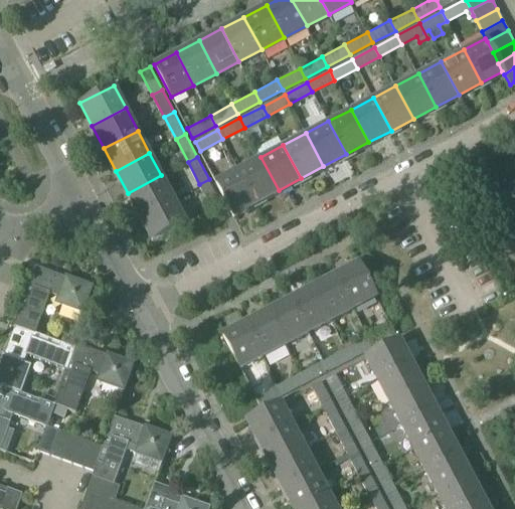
[(279,190),(261,157),(238,169),(255,202),(279,190)]
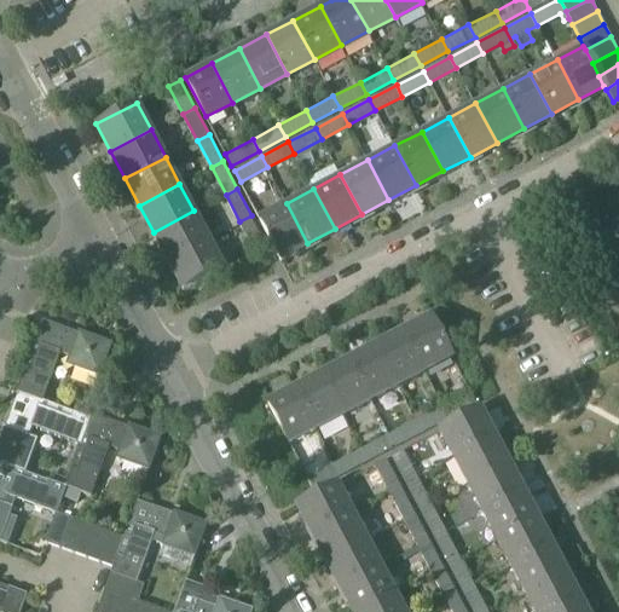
[(307,243),(287,203),(258,218),(279,258),(307,243)]
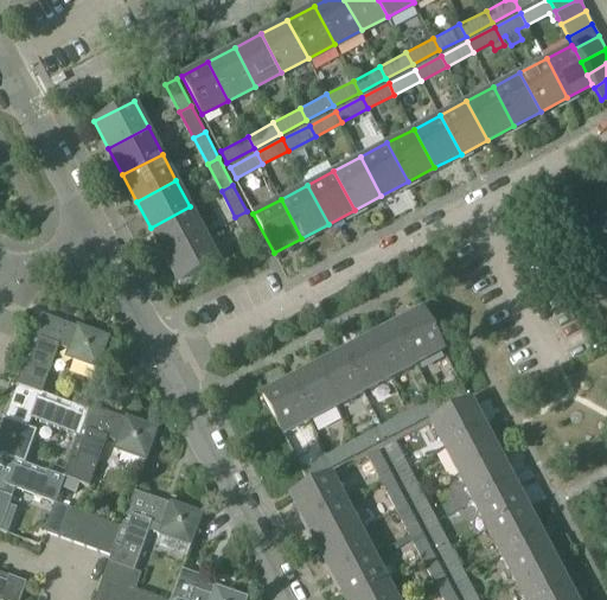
[(165,254),(204,234),(190,206),(151,228),(165,254)]
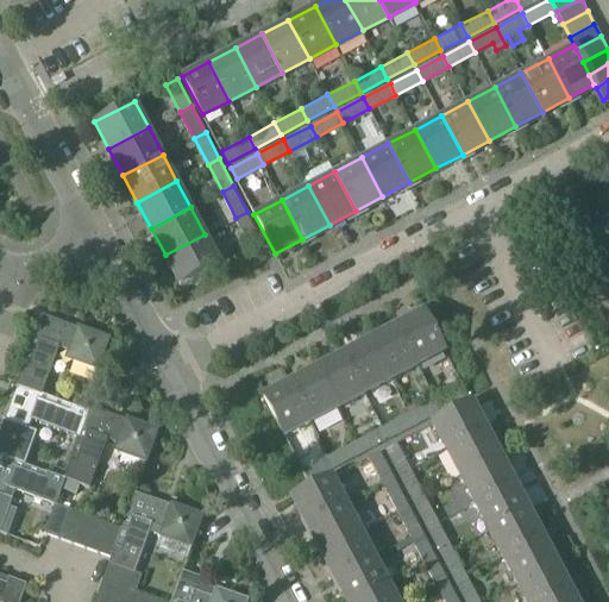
[(251,245),(262,239),(248,212),(236,218),(251,245)]
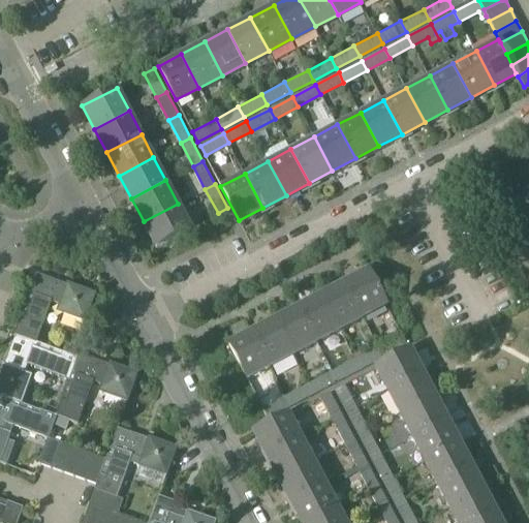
[(155,245),(190,226),(178,204),(144,221),(155,245)]
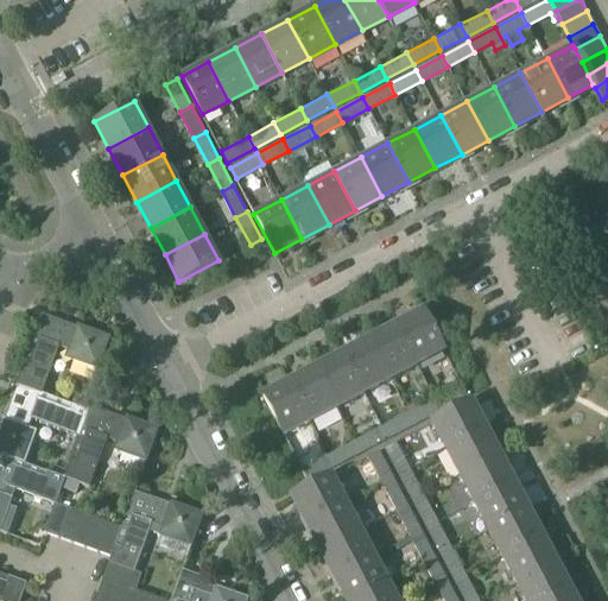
[(443,348),(423,308),(396,322),(417,362),(443,348)]
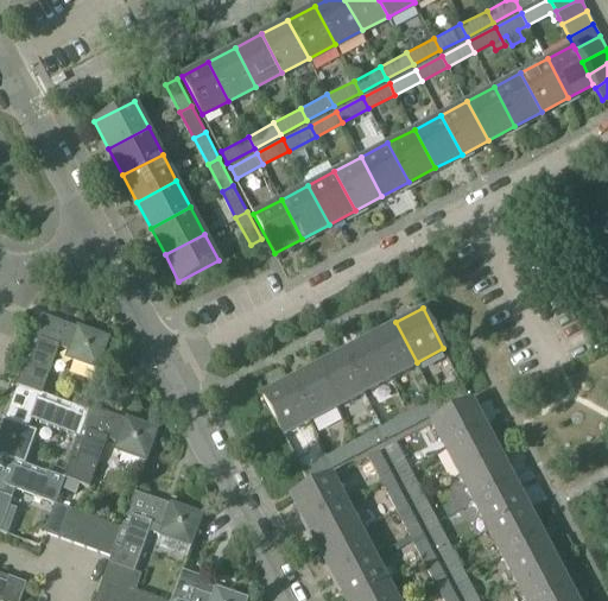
[(16,384),(21,386),(40,393),(42,392),(58,346),(69,349),(74,360),(97,368),(109,335),(76,323),(75,328),(40,316),(16,384)]
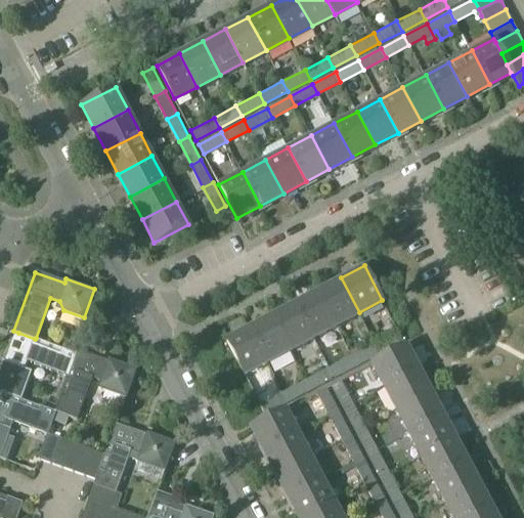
[(359,312),(341,277),(317,290),(336,325),(359,312)]
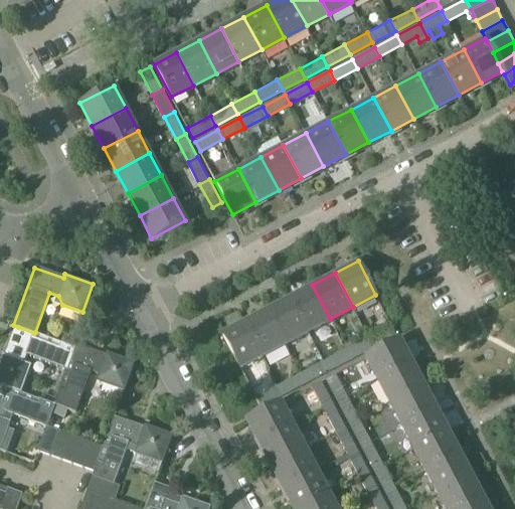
[(330,319),(312,285),(290,297),(307,330),(330,319)]
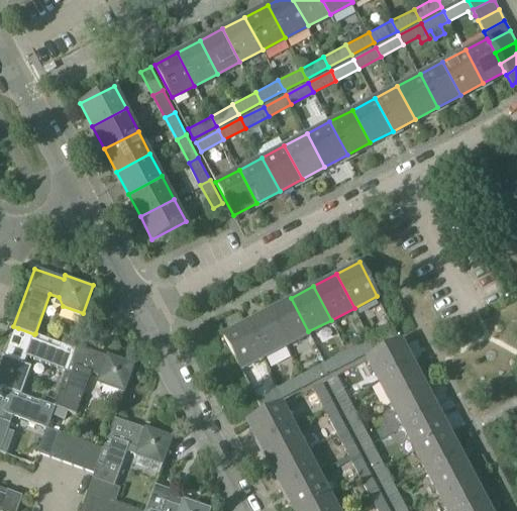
[(308,331),(291,298),(268,310),(286,343),(308,331)]
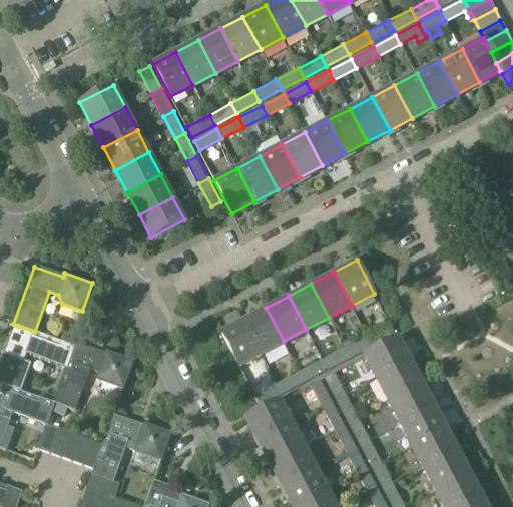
[(284,341),(266,308),(243,319),(261,353),(284,341)]
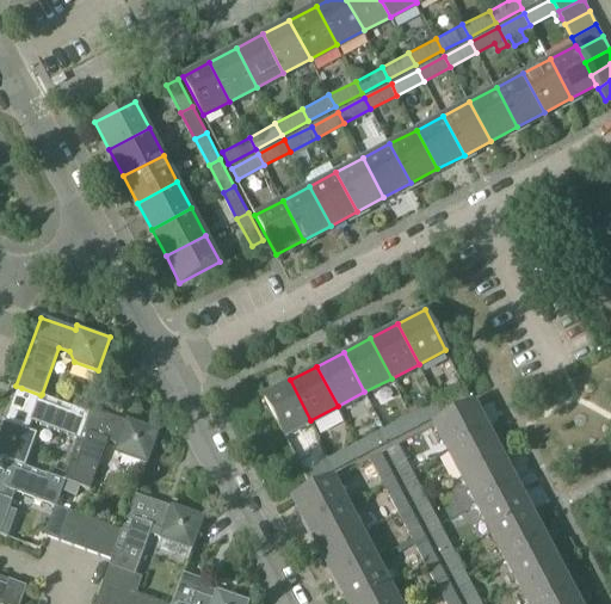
[(263,394),(284,435),(310,420),(290,380),(263,394)]
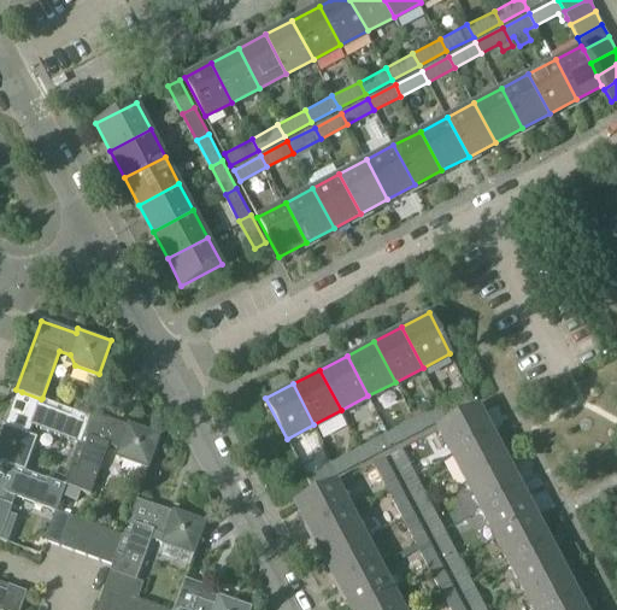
[(470,387),(446,400),(442,402),(448,414),(476,399),(470,387)]
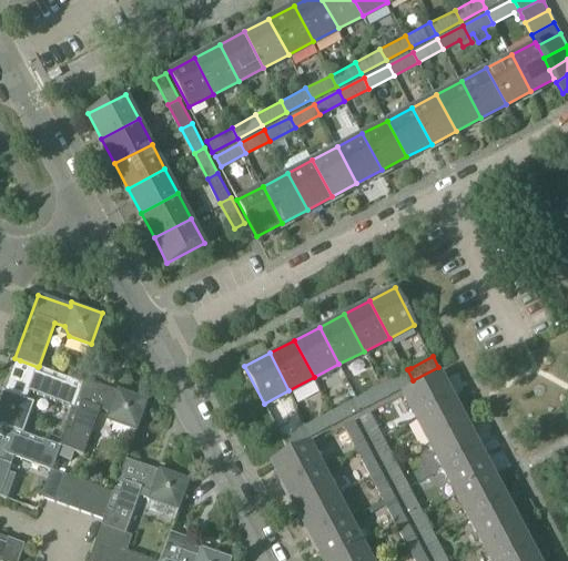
[(2,390),(0,397),(0,424),(21,431),(22,430),(30,409),(26,398),(29,390),(72,406),(74,407),(82,381),(39,366),(38,367),(20,360),(8,393),(2,390)]
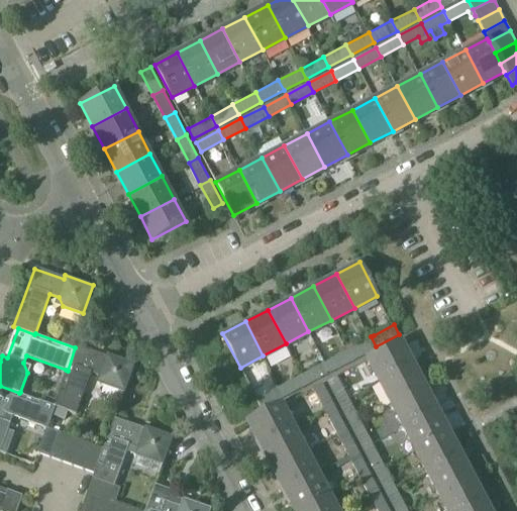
[(376,346),(371,336),(347,348),(352,359),(376,346)]
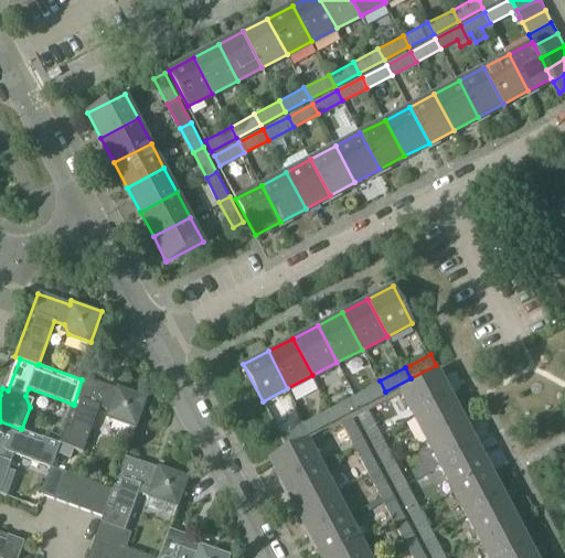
[(414,415),(450,396),(437,371),(401,389),(414,415)]
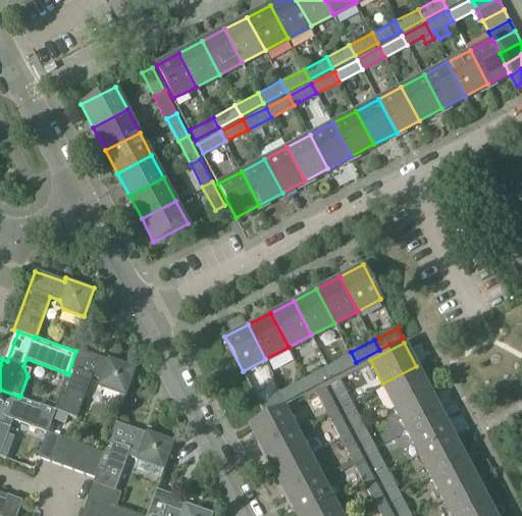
[(53,409),(55,410),(56,410),(53,417),(65,421),(67,415),(76,418),(92,375),(99,378),(104,389),(125,396),(136,367),(106,357),(105,361),(76,350),(75,351),(68,374),(66,373),(54,408),(53,409)]
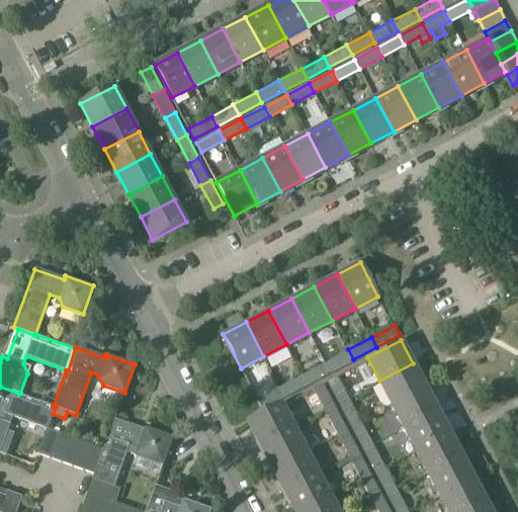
[(353,359),(348,349),(326,361),(331,371),(353,359)]
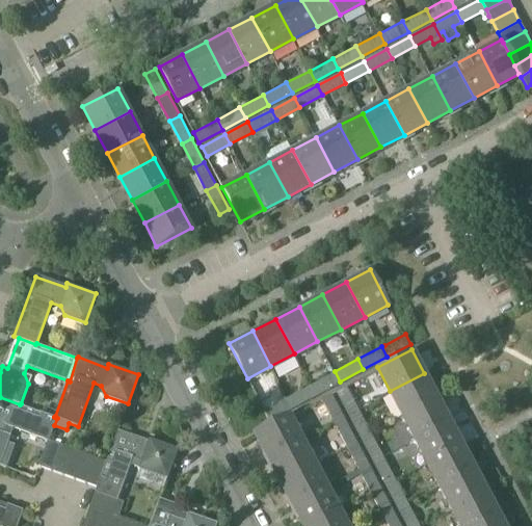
[(335,371),(327,374),(311,384),(316,394),(340,382),(335,371)]
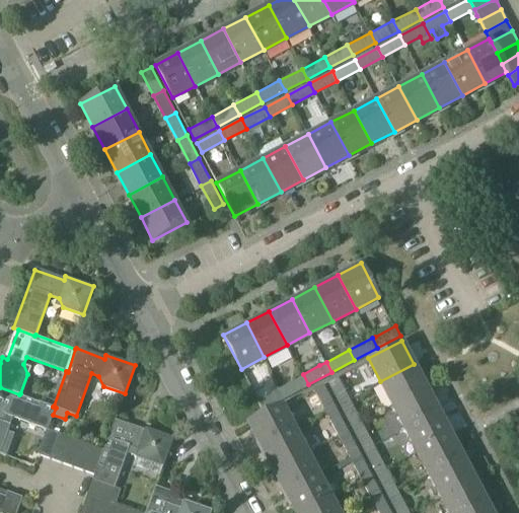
[(392,405),(426,386),(414,364),(380,381),(392,405)]
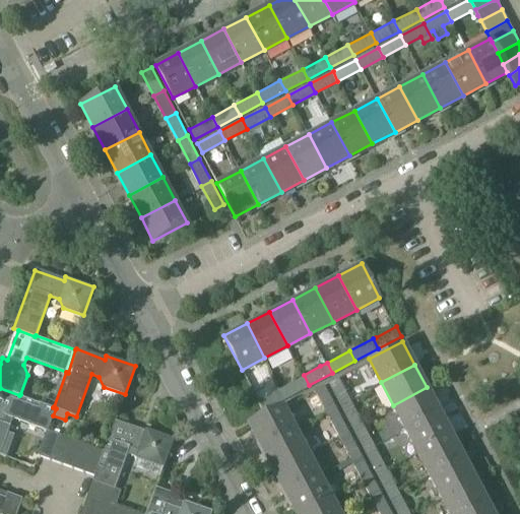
[(309,385),(304,375),(281,387),(286,397),(309,385)]
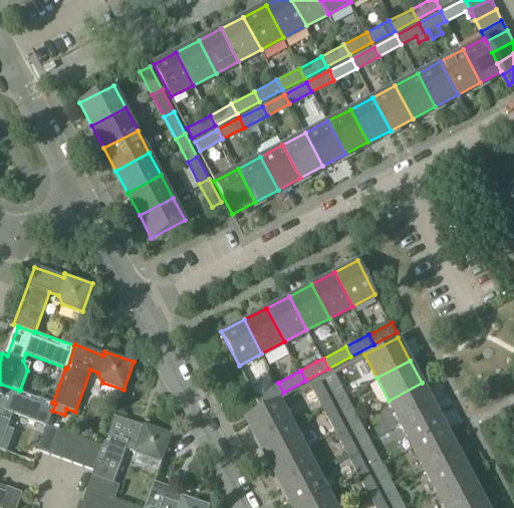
[(334,371),(325,375),(337,399),(346,394),(334,371)]
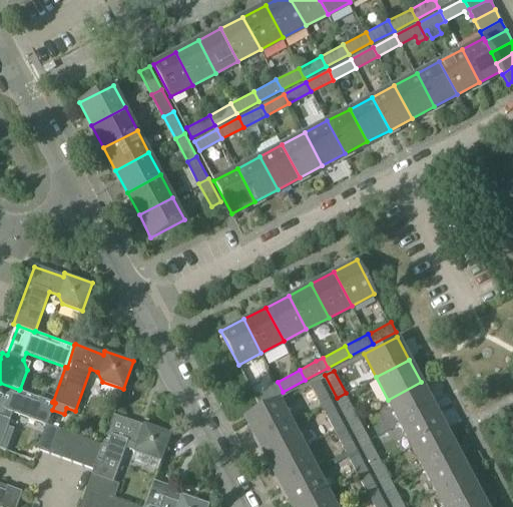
[(333,401),(321,378),(311,383),(323,406),(333,401)]
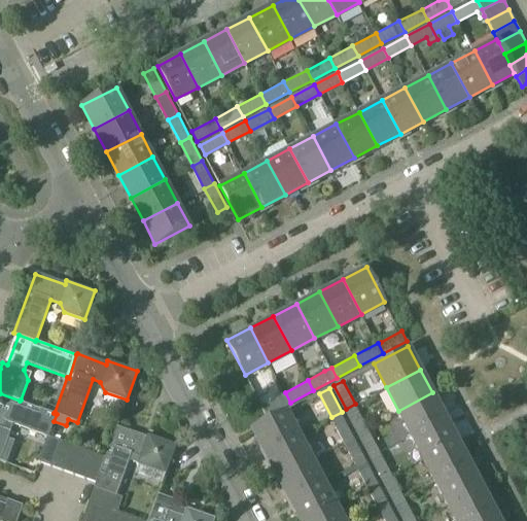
[(285,392),(261,405),(267,415),(290,403),(285,392)]
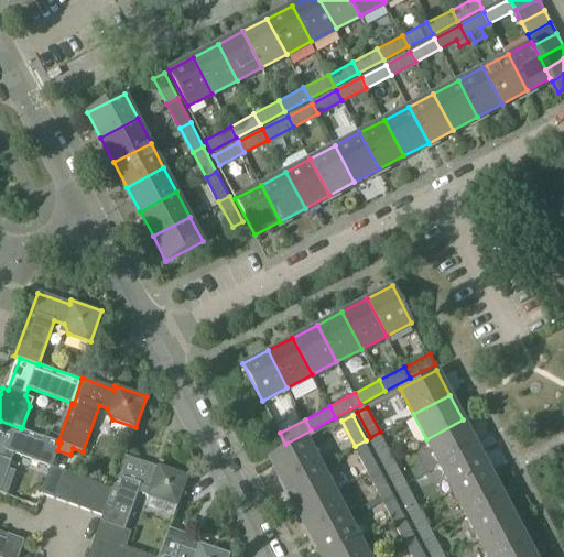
[(438,463),(475,445),(463,419),(426,439),(438,463)]
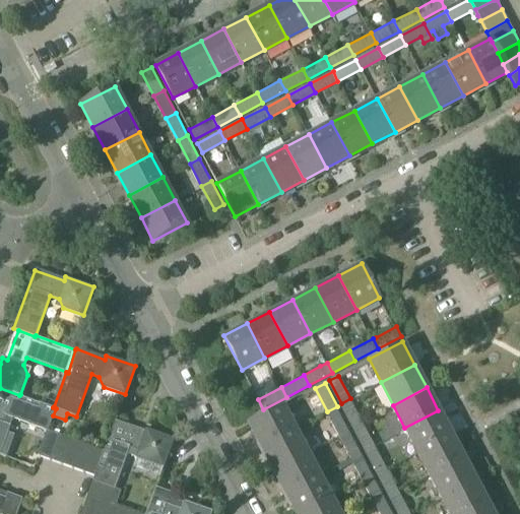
[(20,394),(19,395),(0,388),(0,450),(7,432),(2,421),(5,414),(46,429),(47,429),(55,408),(53,407),(54,406),(20,394)]
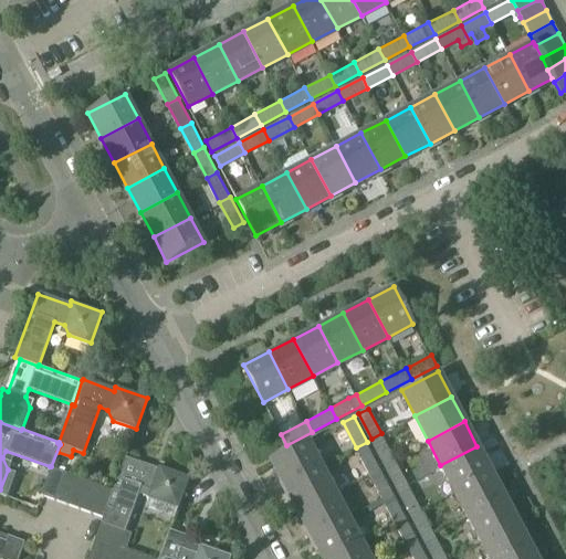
[(385,463),(395,457),(381,433),(371,439),(385,463)]
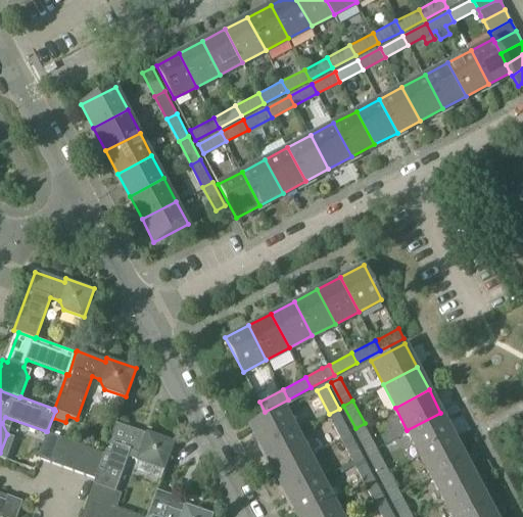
[(262,449),(295,430),(283,408),(249,425),(262,449)]
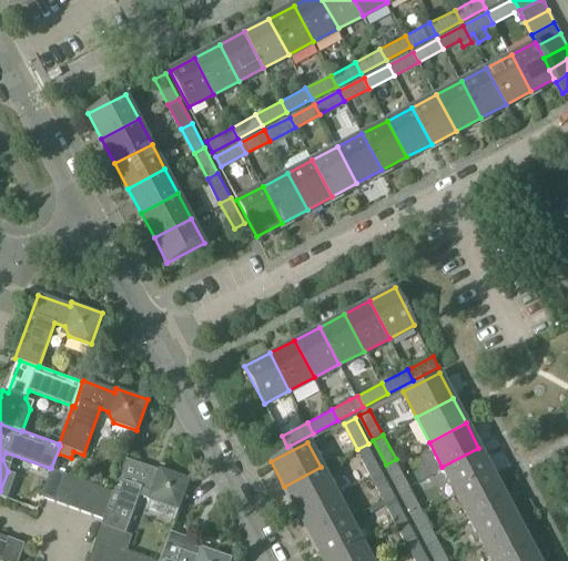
[(368,444),(357,449),(369,473),(381,468),(368,444)]
